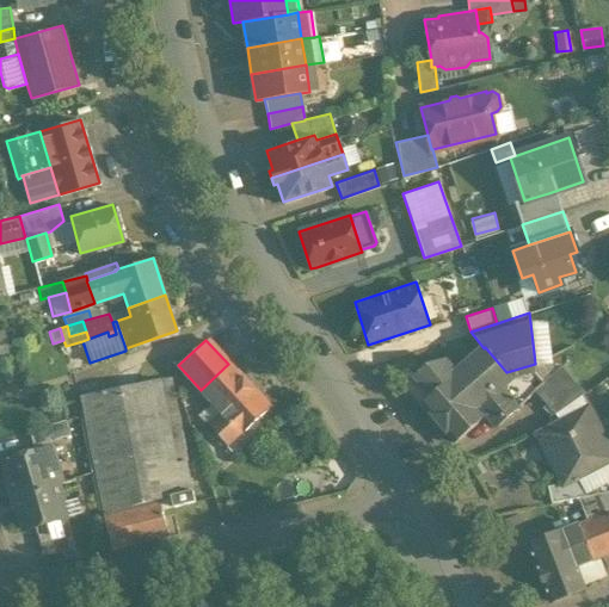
[(12,341),(0,344),(0,358),(16,354),(12,341)]
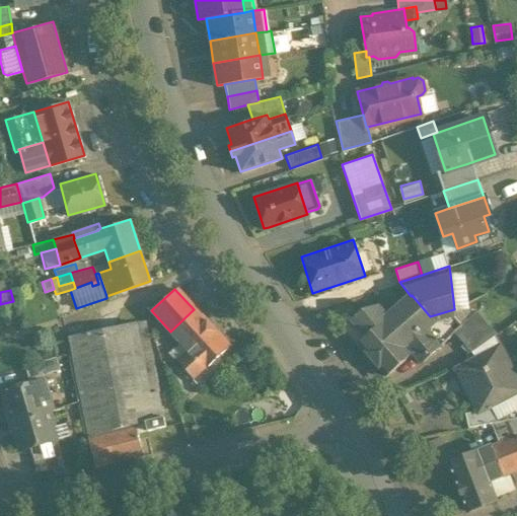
[(385,318),(384,319),(391,326),(413,351),(412,352),(420,362),(439,345),(434,338),(442,330),(430,316),(412,295),(411,296),(385,318)]
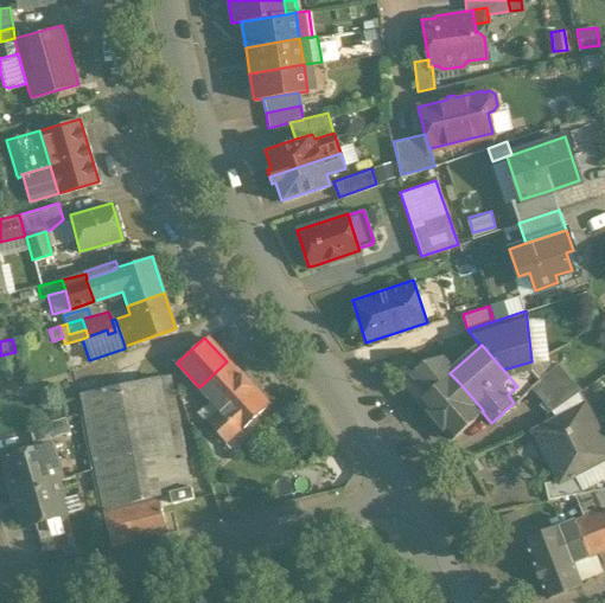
[(425,411),(458,382),(450,373),(451,372),(438,357),(422,361),(400,382),(425,411)]
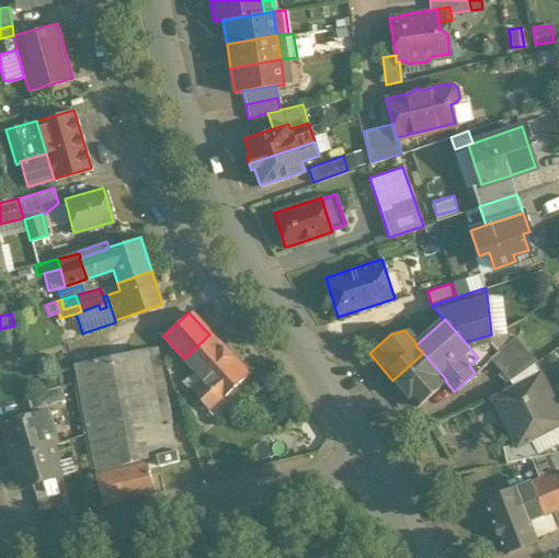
[(192,389),(231,353),(212,332),(209,334),(184,359),(194,369),(183,379),(192,389)]
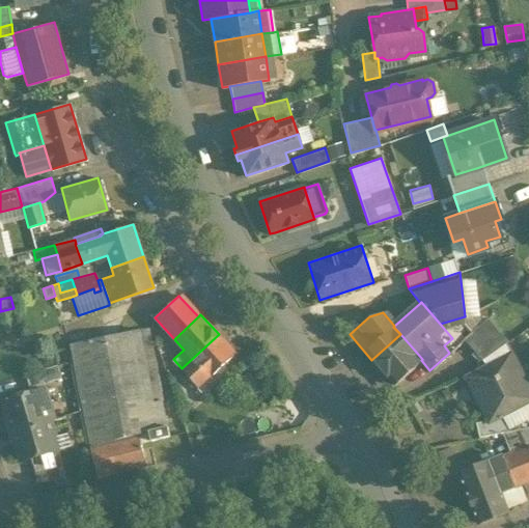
[(11,316),(2,320),(4,328),(15,325),(11,316)]
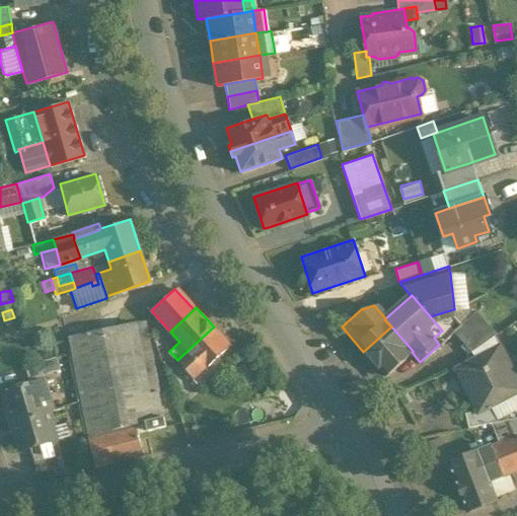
[(454,309),(430,316),(442,330),(434,338),(439,345),(452,330),(459,324),(454,309)]
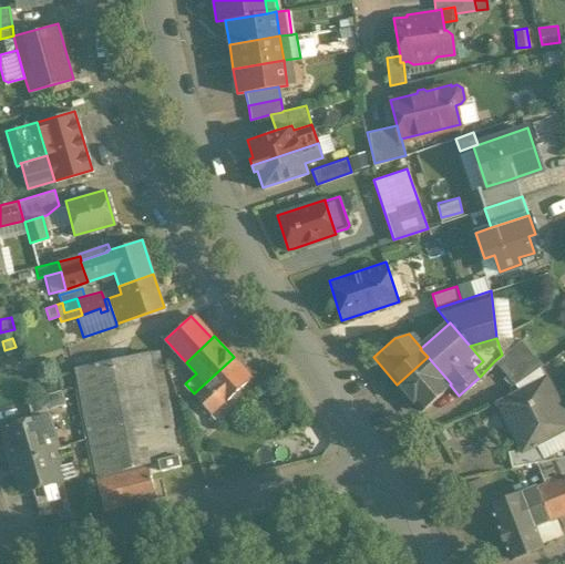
[(502,355),(494,361),(514,385),(538,367),(542,365),(520,339),(502,355)]
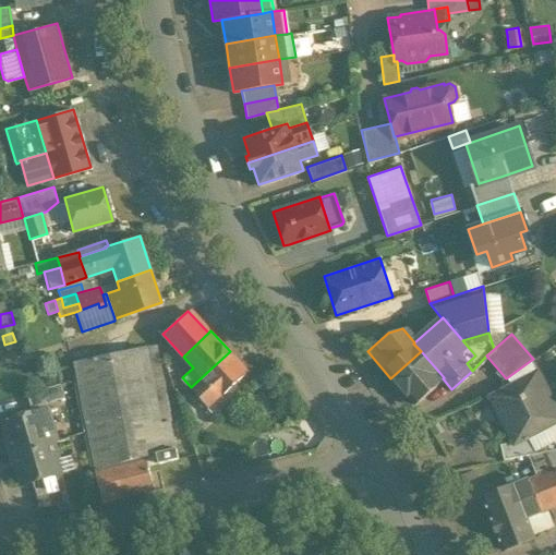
[(169,420),(154,344),(145,346),(160,422),(169,420)]
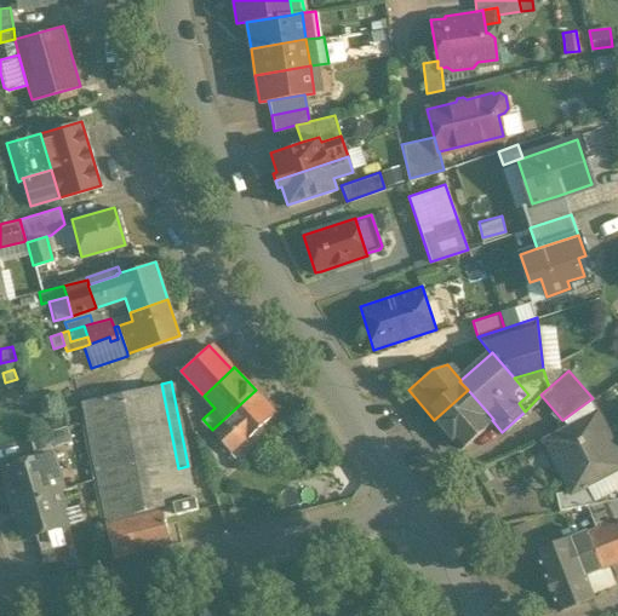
[(161,384),(119,392),(142,508),(160,505),(164,516),(198,508),(188,466),(178,468),(161,384)]
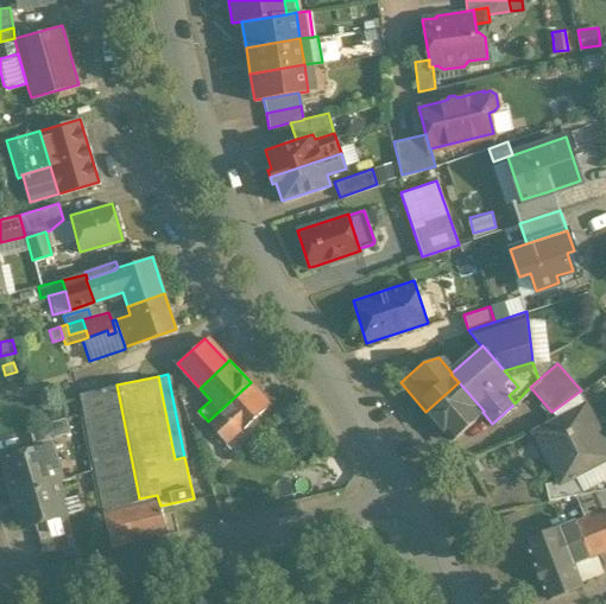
[(251,382),(208,421),(227,442),(241,428),(270,402),(251,382)]
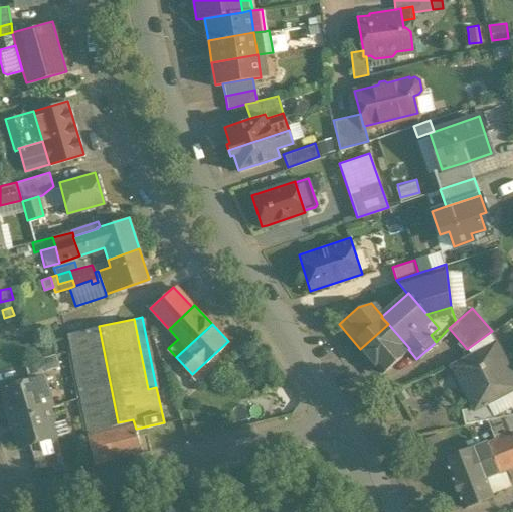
[(388,324),(360,349),(381,373),(408,349),(409,348),(388,324)]
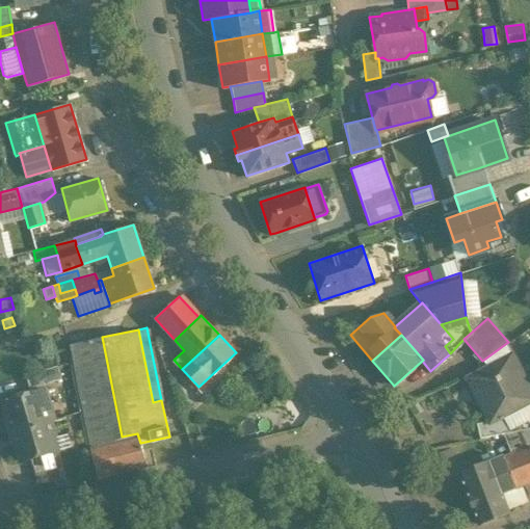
[(122,437),(102,337),(70,344),(88,445),(122,437)]
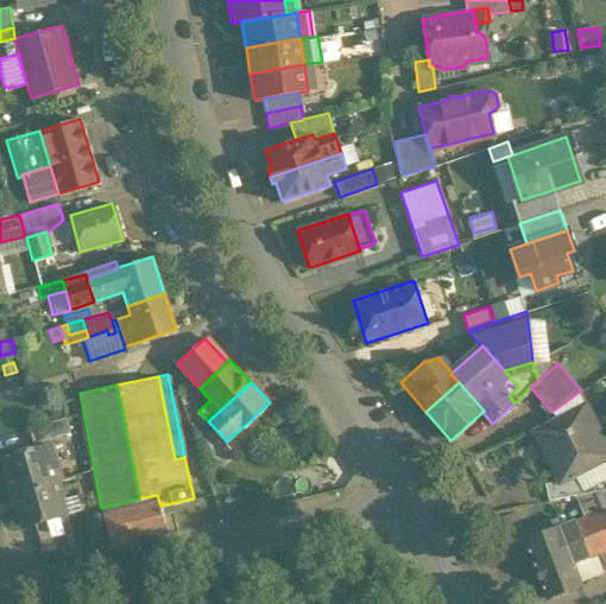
[(578,393),(551,412),(557,419),(585,405),(578,393)]
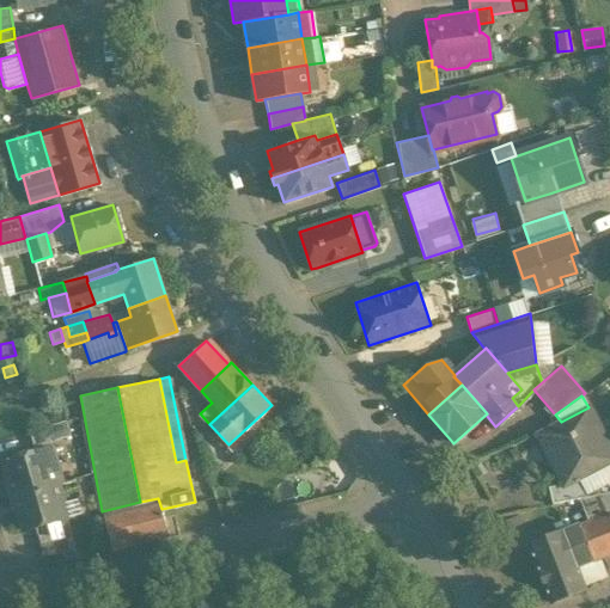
[(561,422),(537,434),(562,483),(563,484),(580,476),(609,459),(609,448),(589,407),(561,422)]
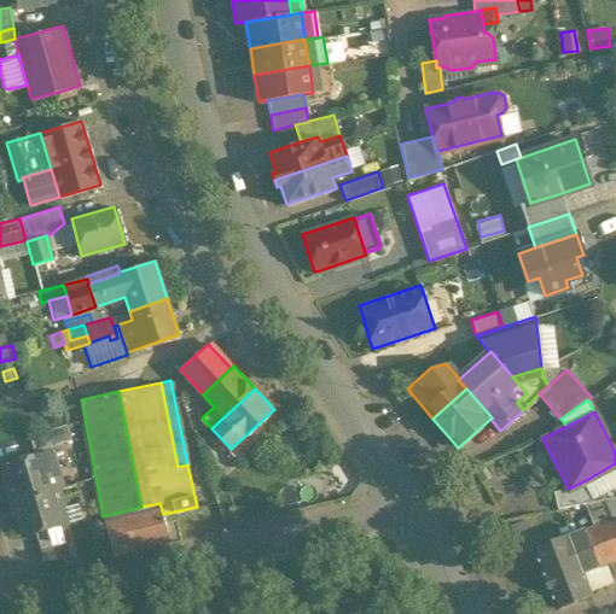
[(65,424),(29,434),(33,450),(70,438),(65,424)]
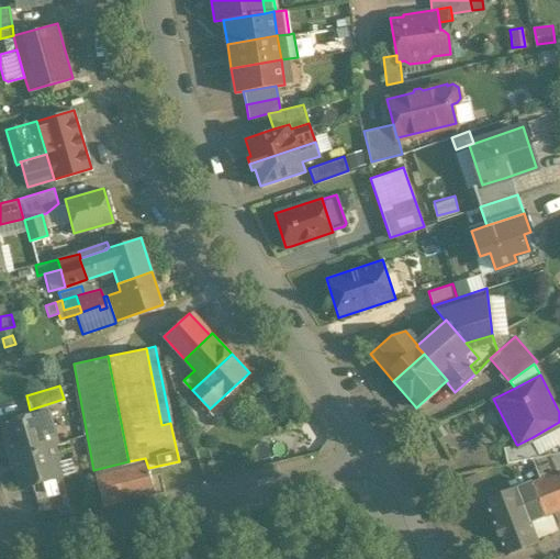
[(228,404),(223,397),(210,409),(216,415),(228,404)]
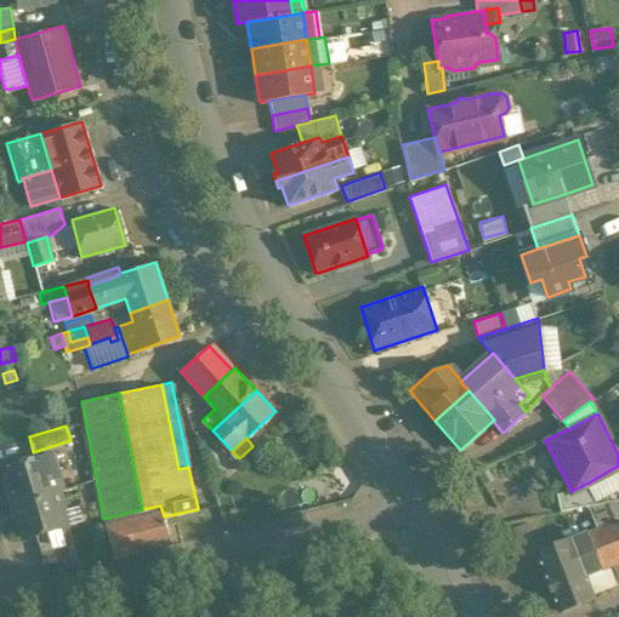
[(52,453),(4,468),(9,485),(7,487),(11,503),(58,490),(63,489),(52,453)]
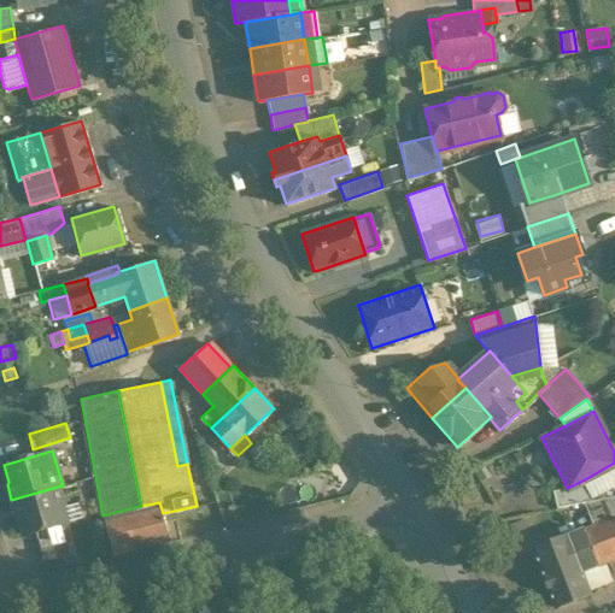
[(614,463),(585,479),(591,499),(614,487),(614,463)]
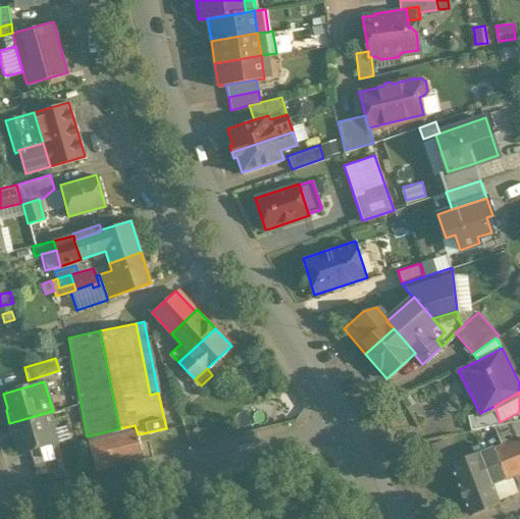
[(495,406),(480,413),(479,412),(466,417),(470,428),(492,424),(498,423),(500,422),(495,406)]
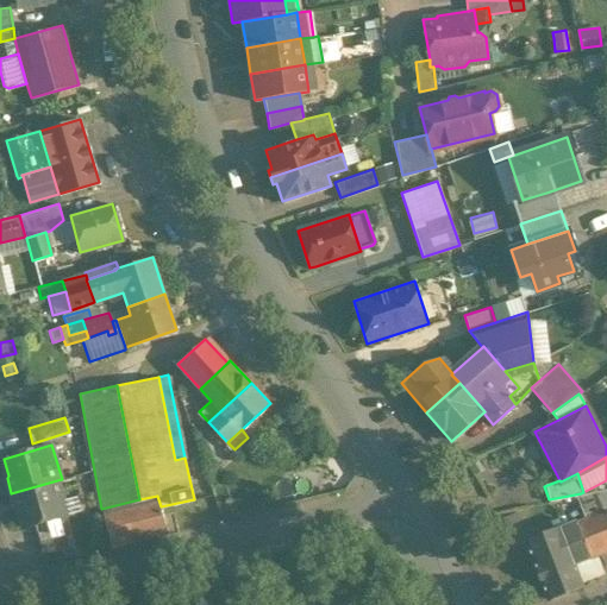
[(75,511),(66,478),(62,479),(57,480),(62,497),(60,499),(64,515),(75,511)]
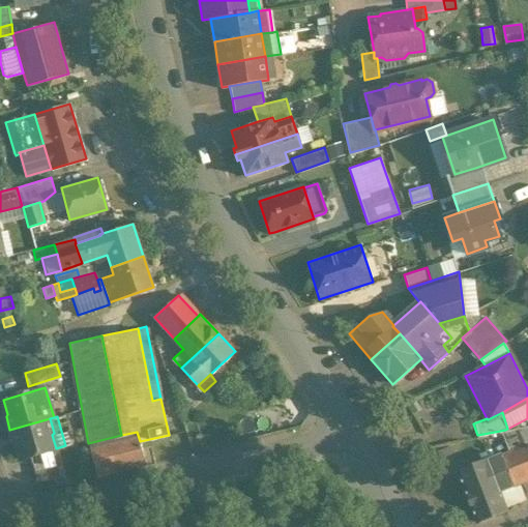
[(50,418),(9,430),(13,442),(16,443),(21,459),(56,448),(52,435),(54,433),(50,418)]
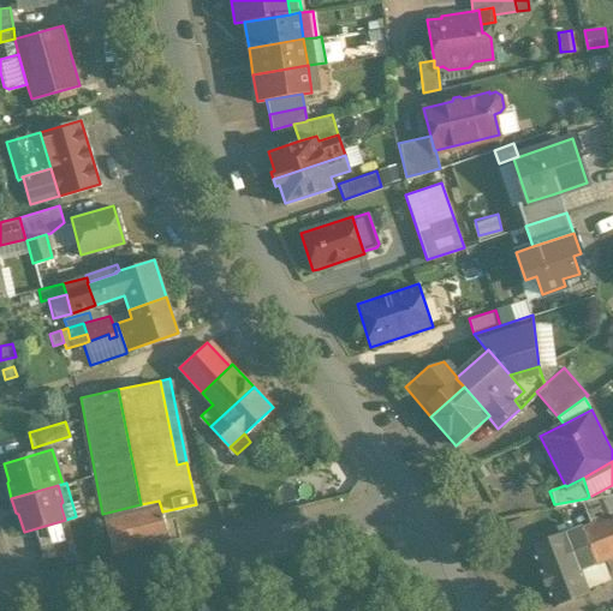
[(612,492),(589,497),(587,498),(595,522),(612,515),(612,492)]
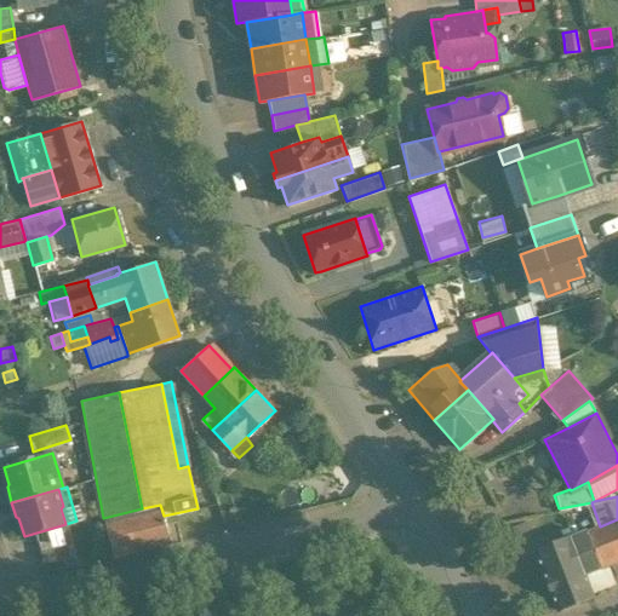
[(600,527),(591,502),(585,504),(595,529),(600,527)]
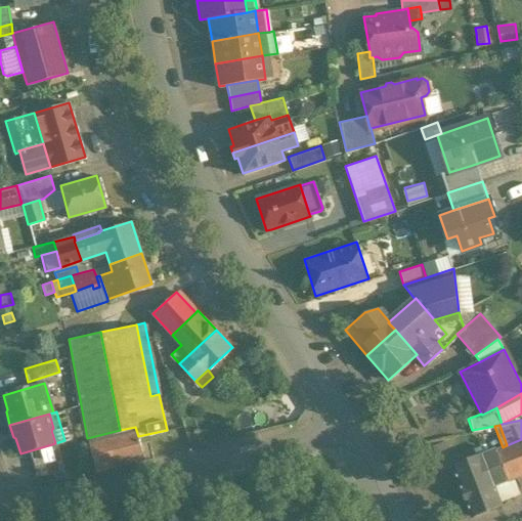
[(120,430),(87,438),(95,471),(143,459),(138,436),(135,427),(120,430)]
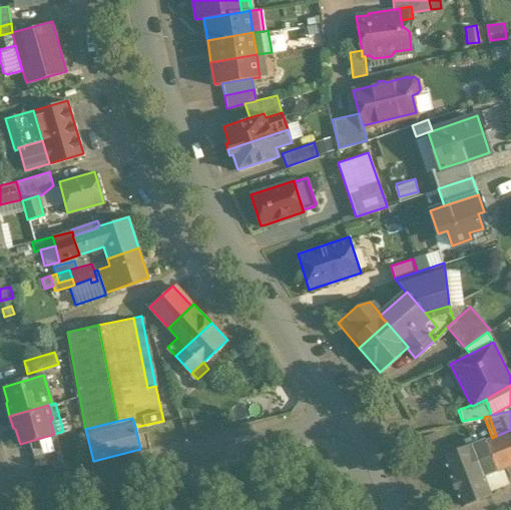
[(451,480),(510,456),(510,430),(496,436),(492,438),(442,456),(451,480)]
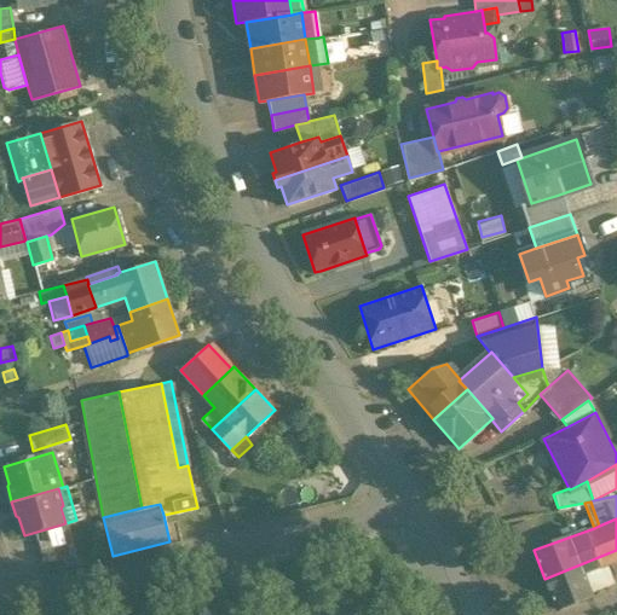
[(68,543),(40,547),(42,562),(69,557),(68,543)]
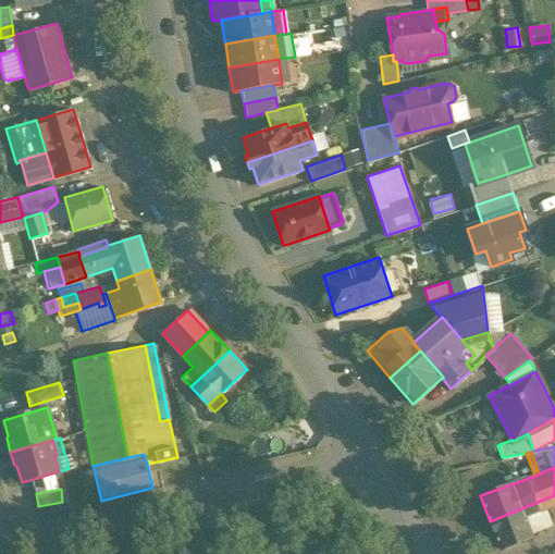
[(554,495),(490,521),(500,548),(532,536),(526,517),(546,508),(554,505),(554,495)]
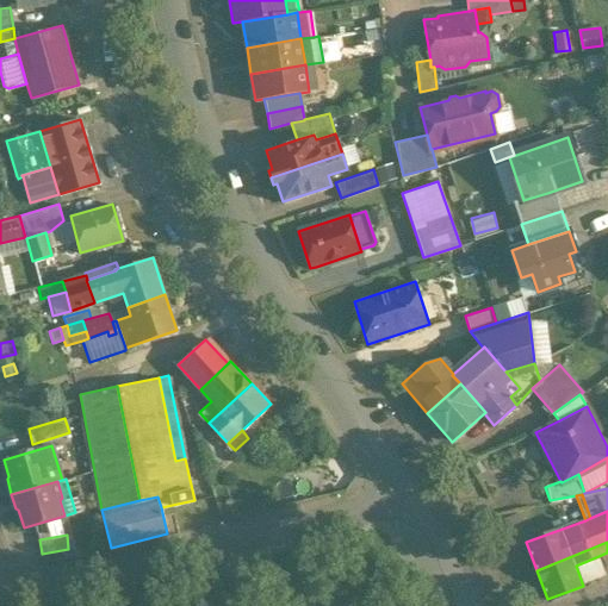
[(599,556),(576,566),(583,586),(606,575),(599,556)]
